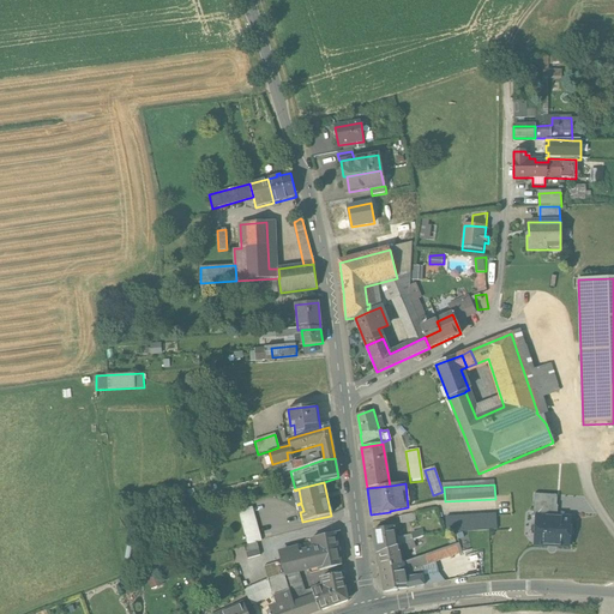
[(554,495),(534,494),(533,517),(536,517),(536,516),(553,517),(554,495)]
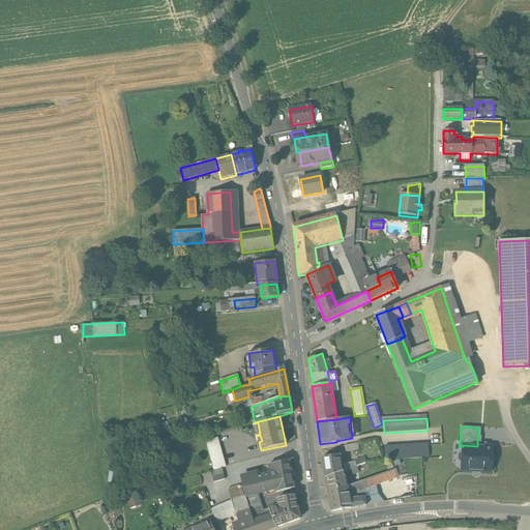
[(227,467),(219,437),(207,440),(213,469),(211,470),(214,481),(225,478),(222,468),(227,467)]
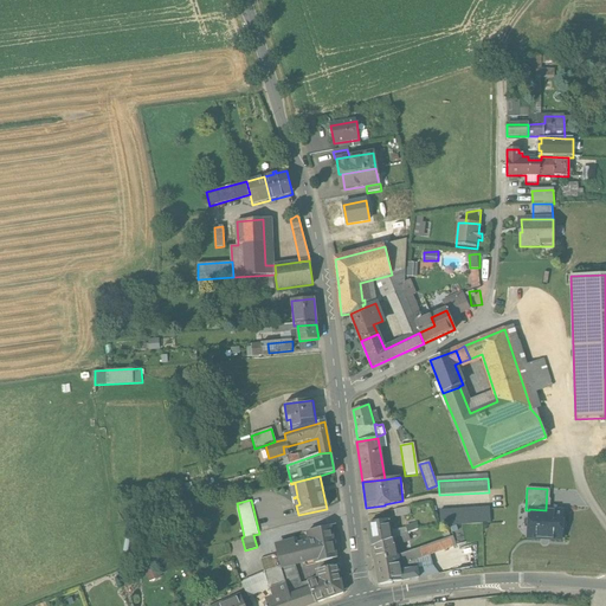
[(407,507),(394,510),(394,517),(408,515),(407,507)]
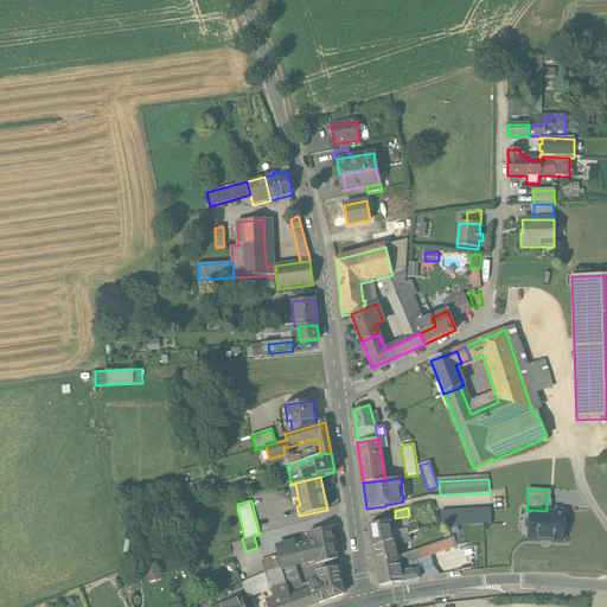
[(491,509),(440,512),(441,528),(492,524),(491,509)]
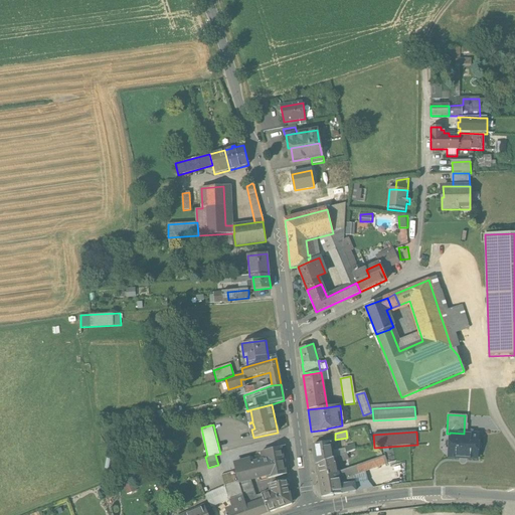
[(464,434),(450,433),(450,434),(450,441),(448,441),(446,443),(446,447),(447,450),(449,450),(449,458),(477,459),(479,435),(464,434)]
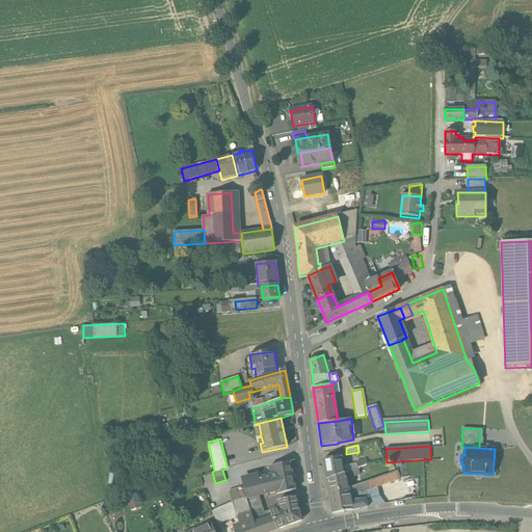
[(335,450),(336,457),(346,455),(344,448),(335,450)]
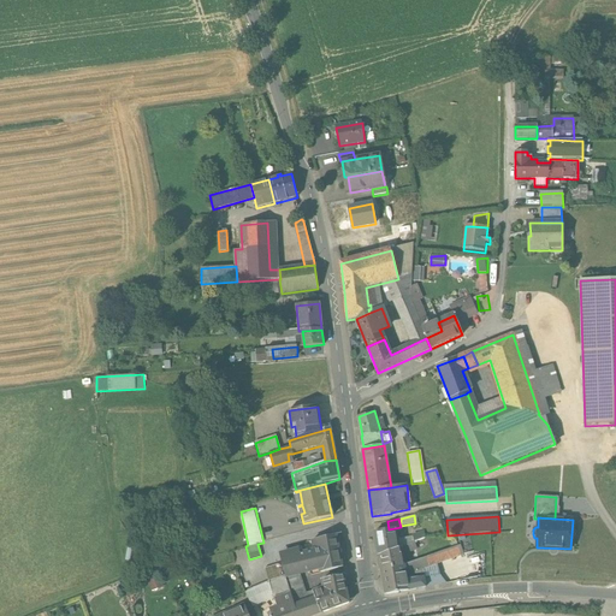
[(342,521),(333,523),(336,535),(337,543),(345,542),(342,521)]
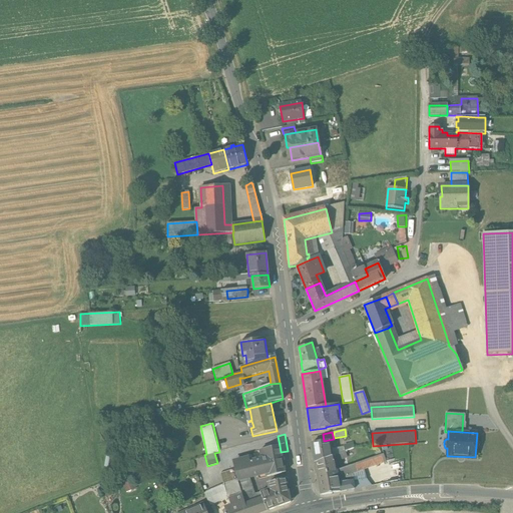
[(330,440),(312,443),(315,463),(332,456),(330,440)]
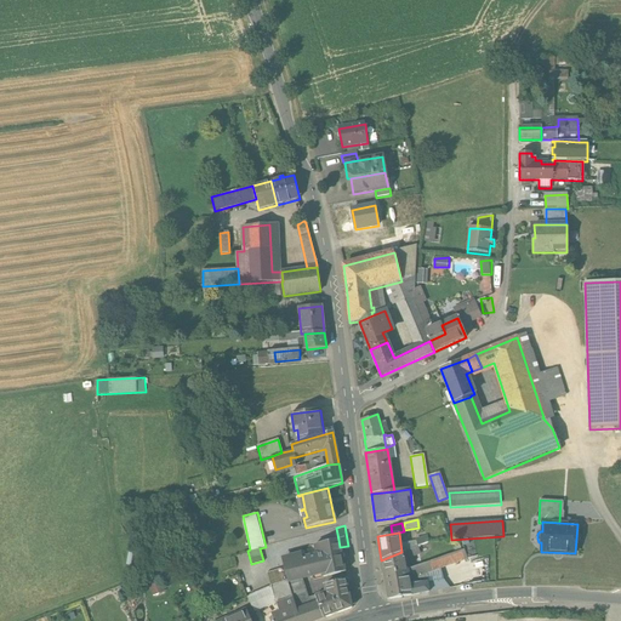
[(427,535),(415,539),(416,547),(428,542),(427,535)]
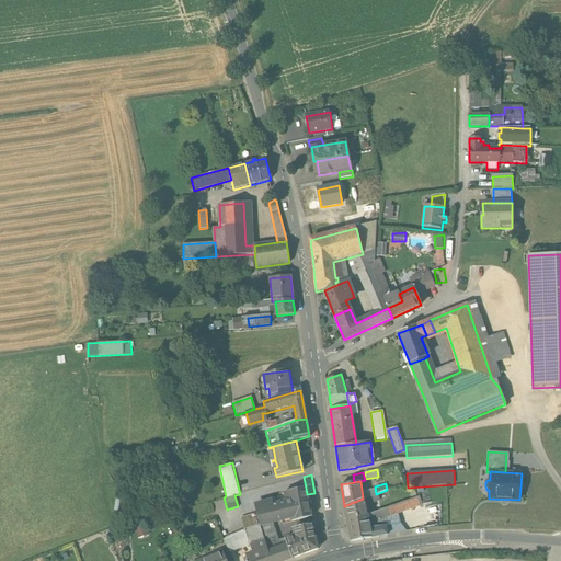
[(306,488),(285,492),(287,502),(290,518),(292,522),(311,516),(307,494),(306,488)]
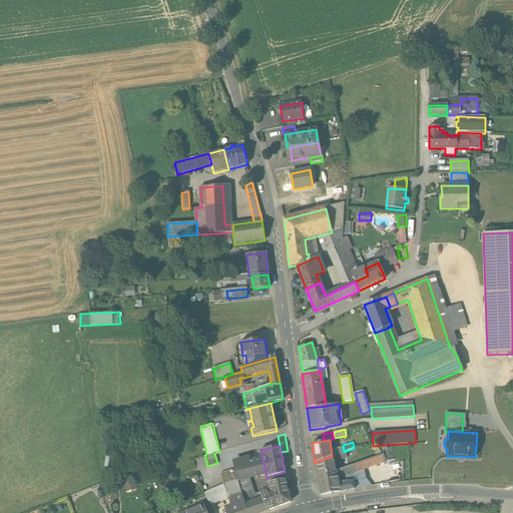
[(344,452),(334,456),(335,461),(346,458),(344,452)]
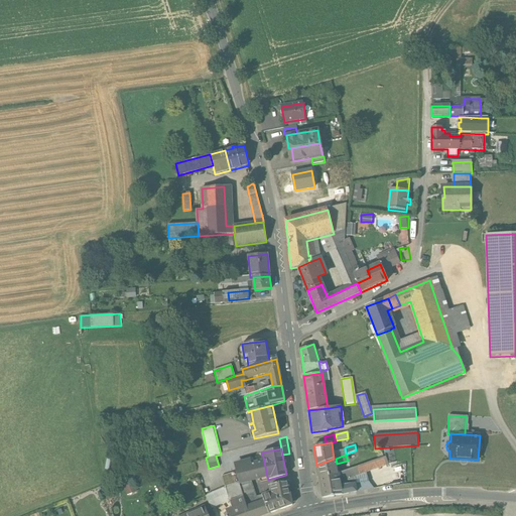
[(351,470),(338,474),(340,481),(354,477),(388,465),(386,457),(351,470)]
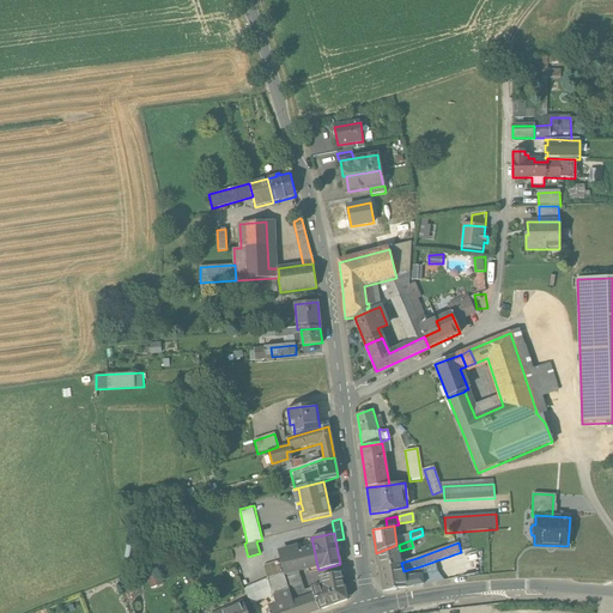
[(396,545),(376,553),(378,566),(401,563),(400,551),(399,545),(396,545)]
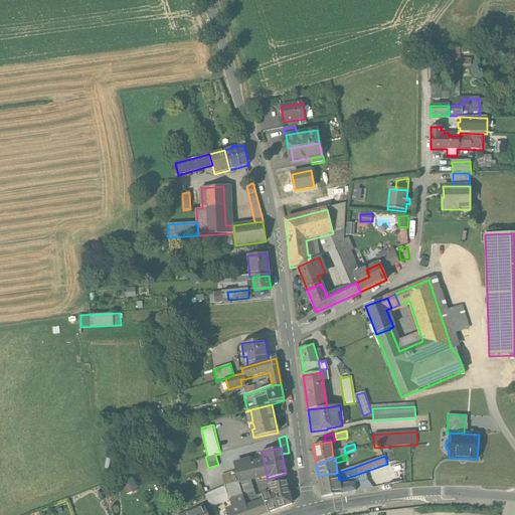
[(264,461),(236,468),(240,482),(267,476),(264,461)]
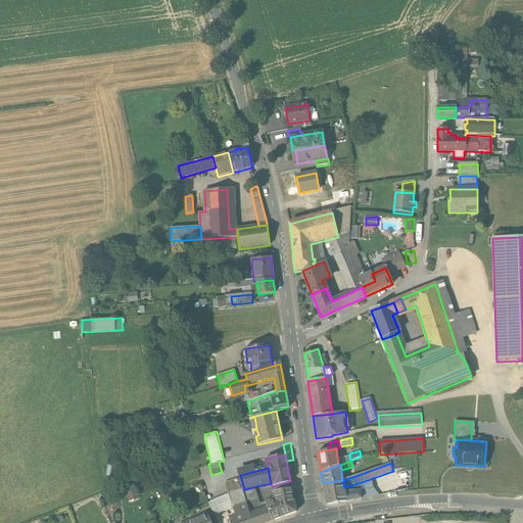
[(393,474),(383,477),(386,493),(397,490),(393,474)]
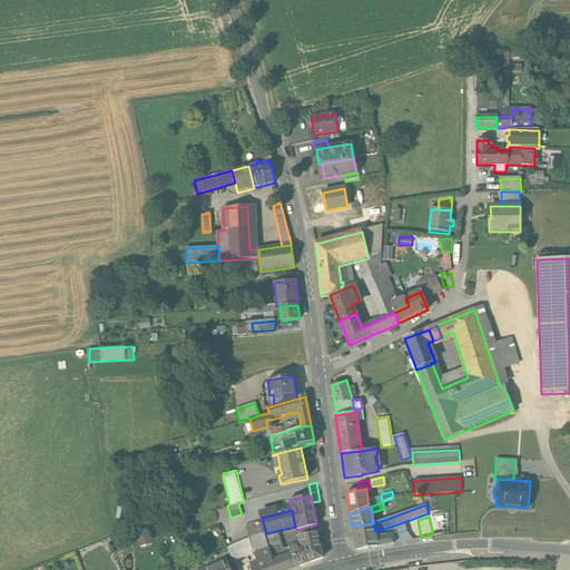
[(373,523),(352,527),(356,550),(369,549),(369,548),(377,547),(393,543),(392,534),(375,536),(375,532),(375,531),(373,523)]
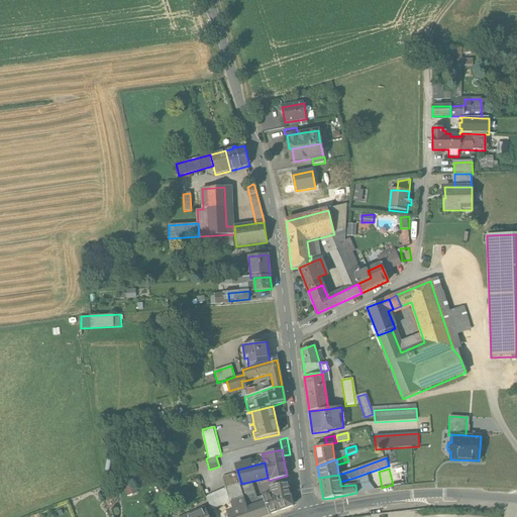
[(354,478),(340,483),(340,486),(355,485),(354,478)]
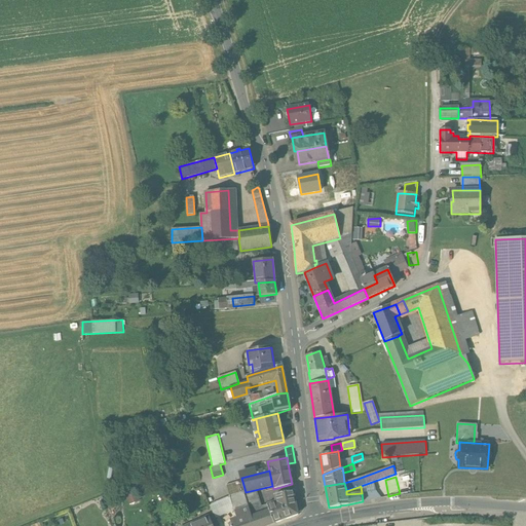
[(266,502),(269,511),(273,523),(298,515),(293,491),(275,494),(276,498),(266,502)]
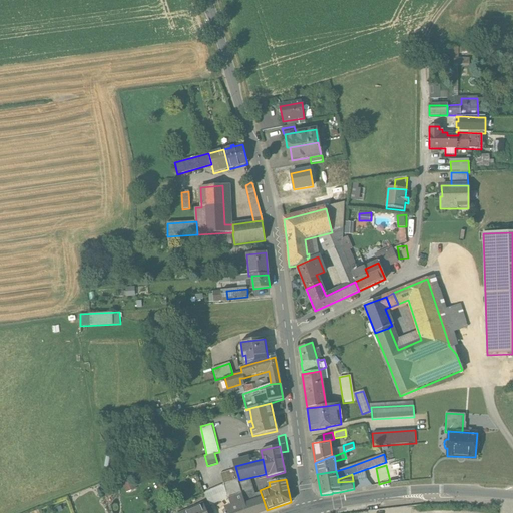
[(366,479),(353,481),(354,489),(371,485),(366,479)]
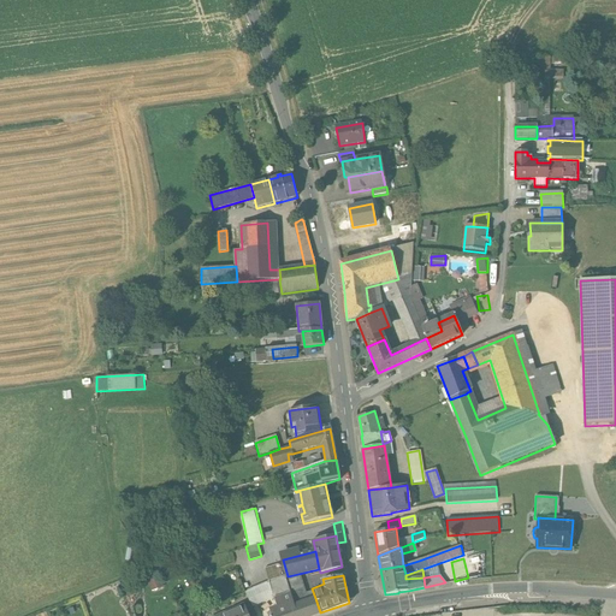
[(284,576),(268,582),(274,599),(290,593),(284,576)]
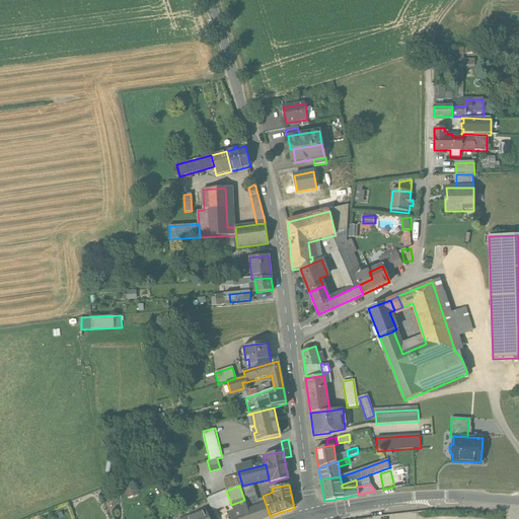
[(127,491),(130,498),(138,495),(136,488),(127,491)]
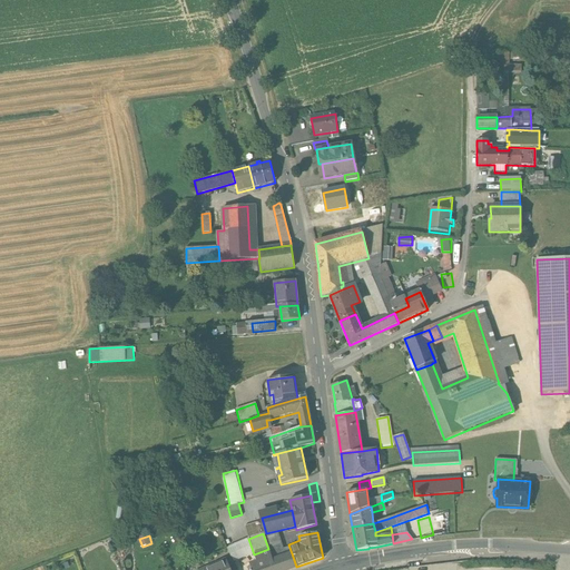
[(268,549),(254,554),(257,563),(249,566),(251,569),(288,569),(296,567),(292,553),(272,560),(268,549)]
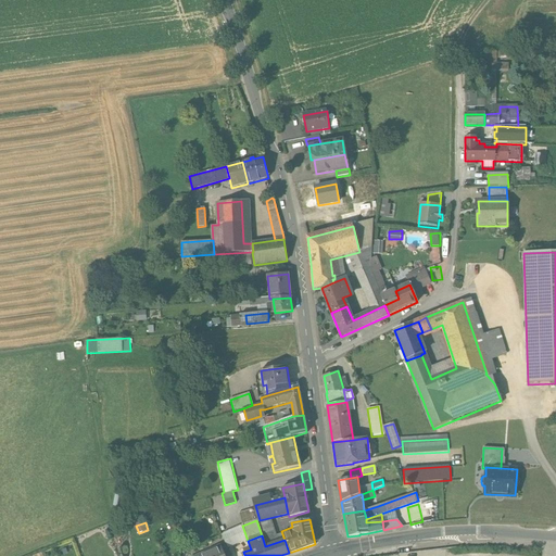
[(231,555),(226,544),(219,546),(224,555),(231,555)]
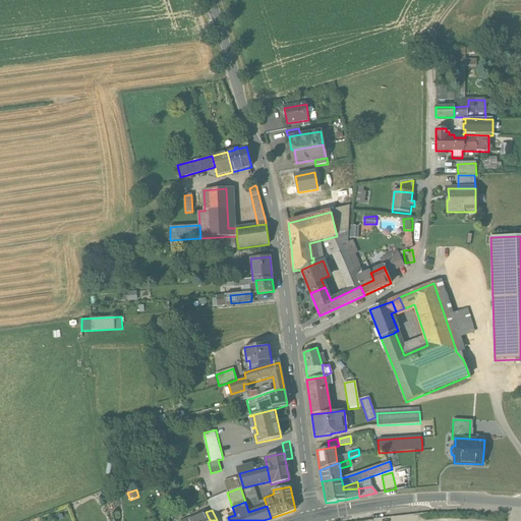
[(210,520),(206,512),(186,520),(210,520)]
